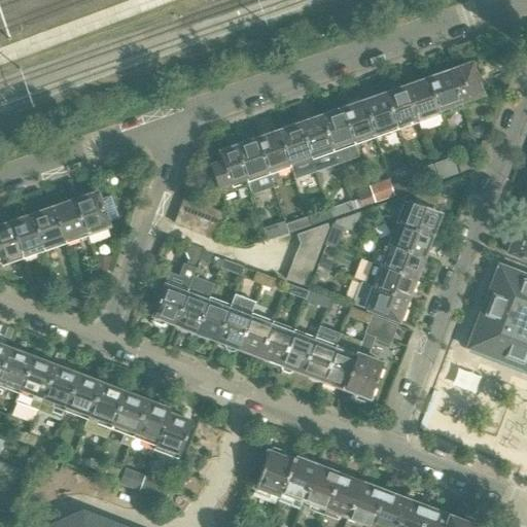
[(456,70),(447,73),(459,108),(482,100),(470,65),(468,66),(467,63),(456,67),(456,70)]
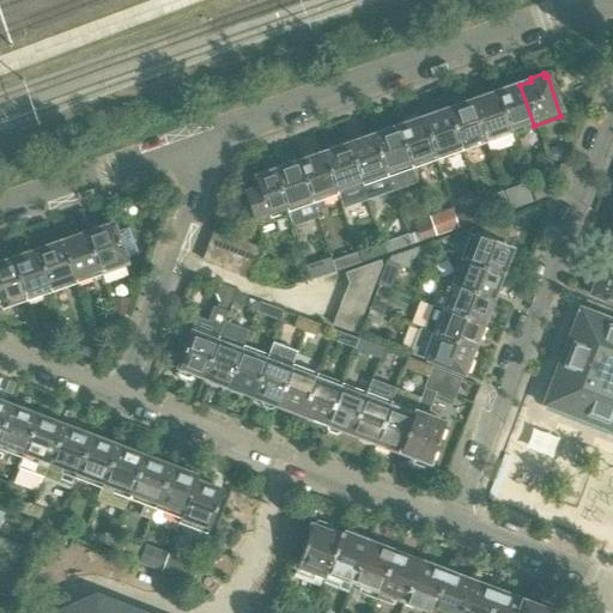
[(520,85),(496,93),(510,134),(534,126),(520,85)]
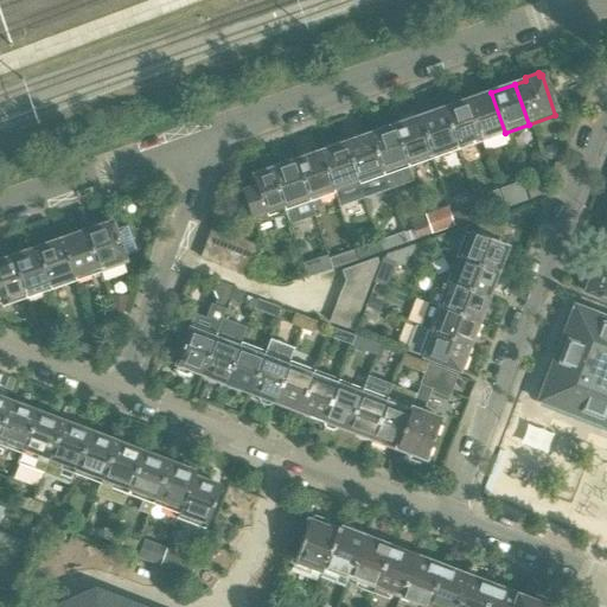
[(477,97),(467,101),(481,141),(505,133),(491,93),(490,93),(489,90),(475,95),(477,97)]
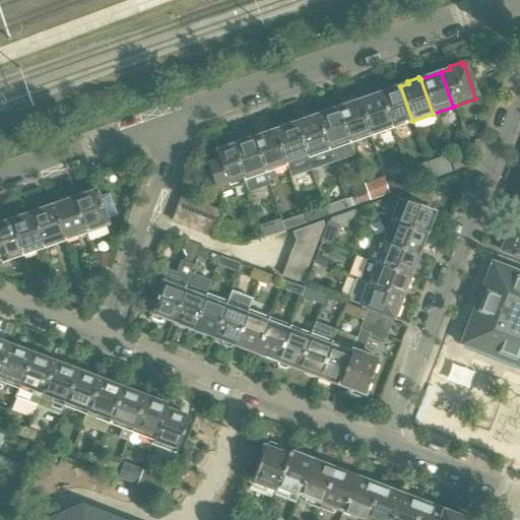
[(387,91),(379,93),(391,128),(412,121),(400,86),(399,87),(398,84),(386,88),(387,91)]
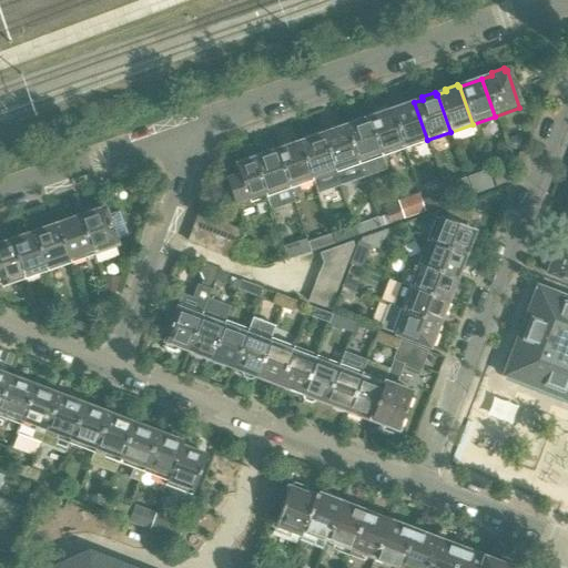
[(399,108),(389,111),(403,149),(427,140),(414,102),(413,103),(412,100),(398,104),(399,108)]
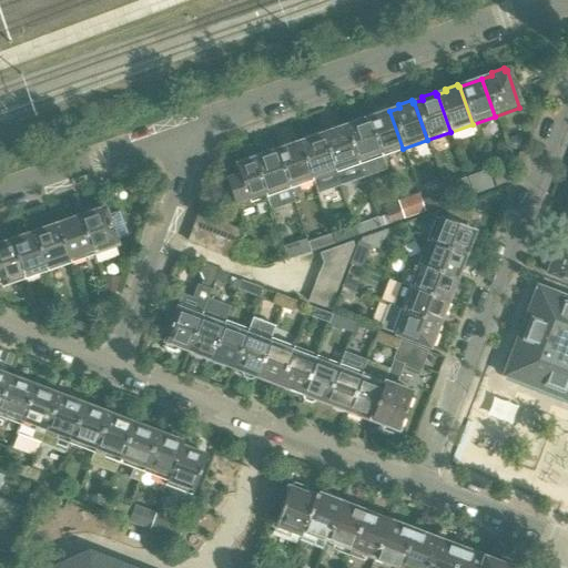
[(376,115),(367,119),(381,156),(403,149),(389,111),(388,109),(376,113),(376,115)]
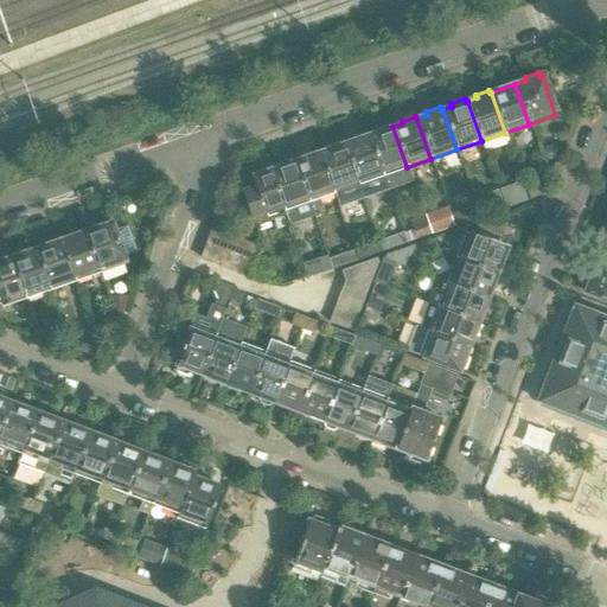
[(378,132),(368,135),(388,191),(413,181),(407,167),(393,127),(391,127),(390,125),(377,129),(378,132)]
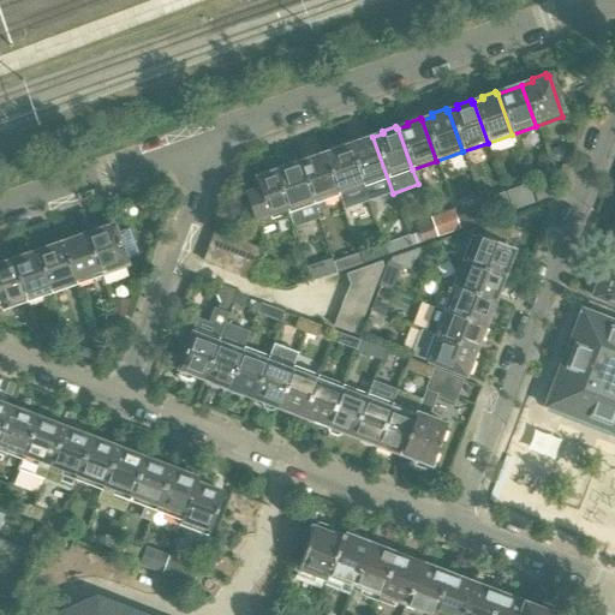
[(357,143),(348,145),(363,186),(368,202),(393,193),(372,137),(371,138),(370,135),(357,139),(357,143)]
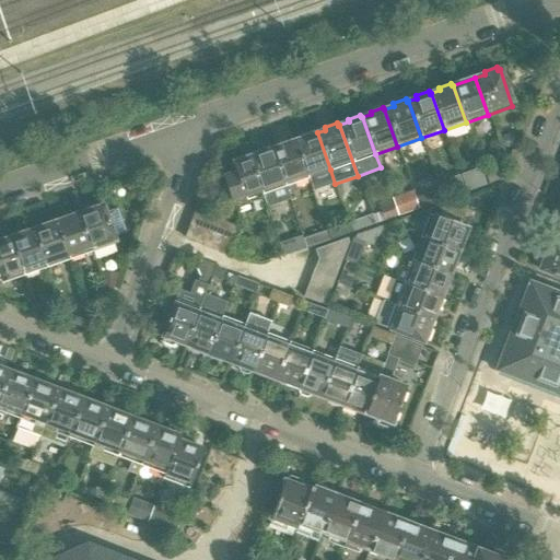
[(303,138),(294,141),(307,178),(330,170),(317,132),(316,133),(315,130),(302,136),(303,138)]
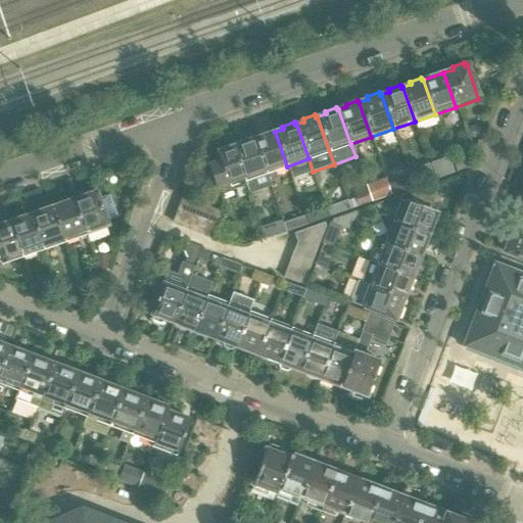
[(262,136),(252,139),(265,174),(287,167),(275,132),(274,132),(273,130),(262,134),(262,136)]
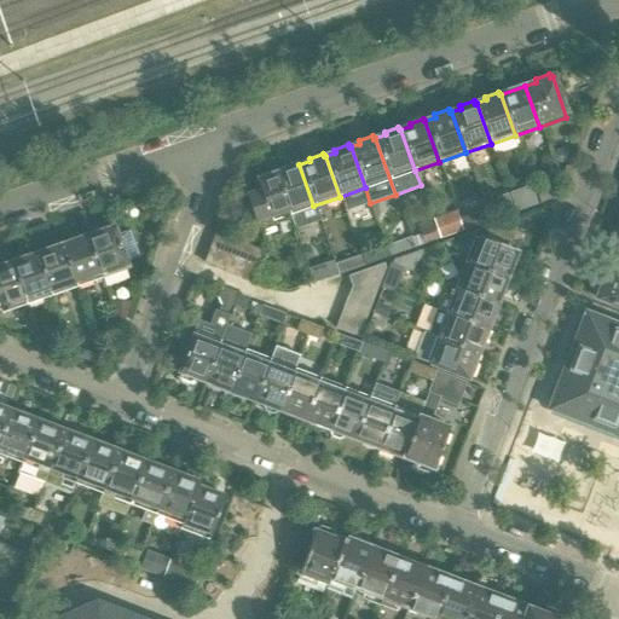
[(285,169),(275,173),(289,214),(313,206),(299,165),(298,162),(284,167),(285,169)]
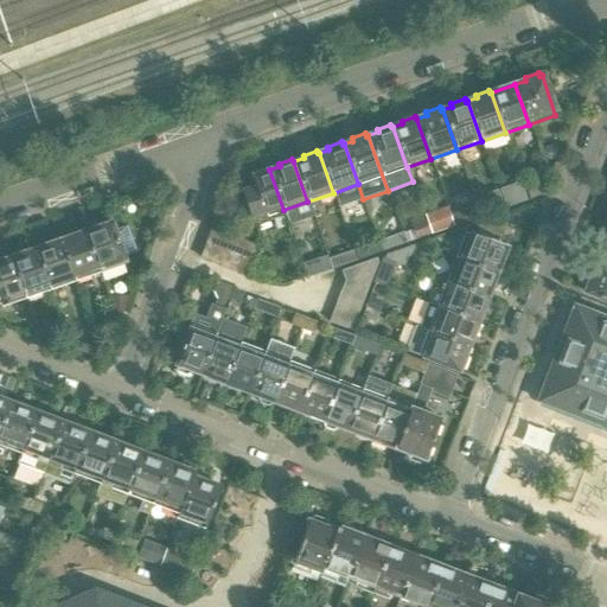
[(283,210),(269,170),(268,171),(267,167),(254,172),(255,176),(253,176),(257,187),(243,192),(254,221),(283,210)]
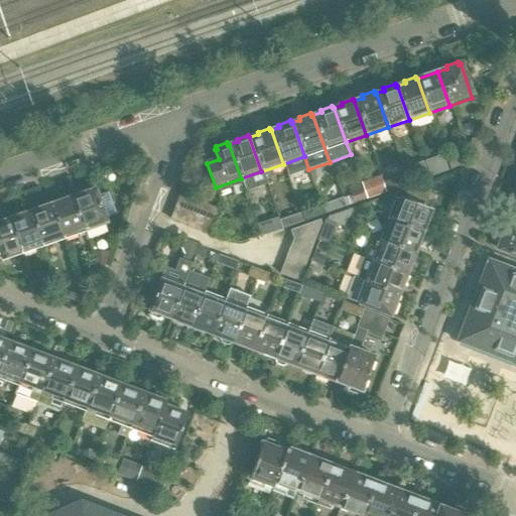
[(444,154),(450,169),(459,165),(454,151),(444,154)]
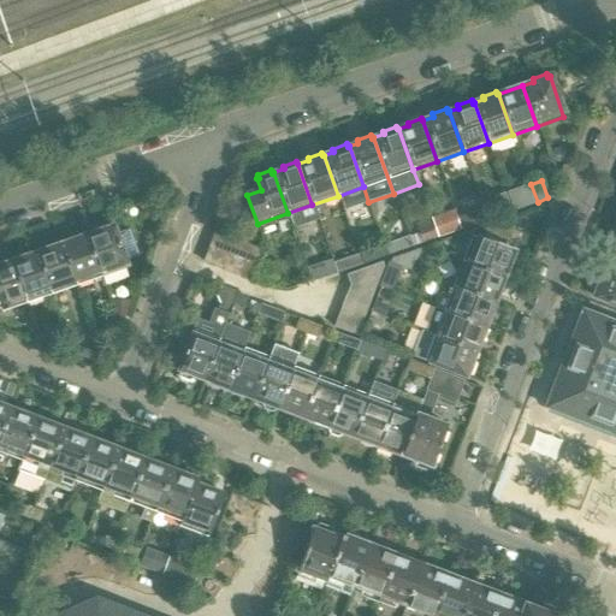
[(522,187),(508,191),(515,211),(533,203),(529,193),(522,187)]
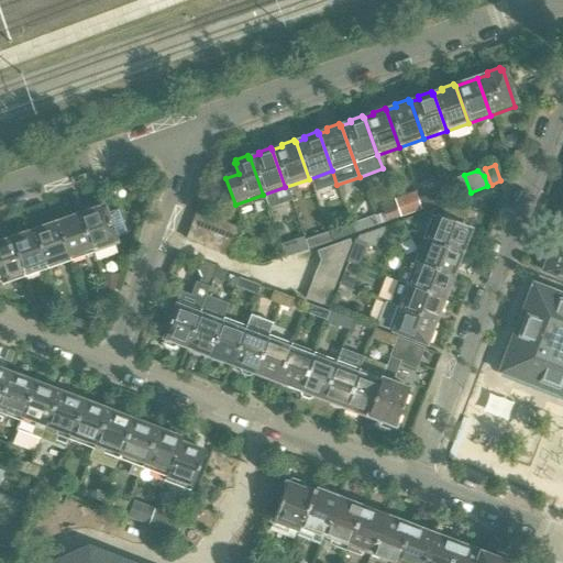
[(449,180),(454,198),(467,194),(461,176),(449,180)]
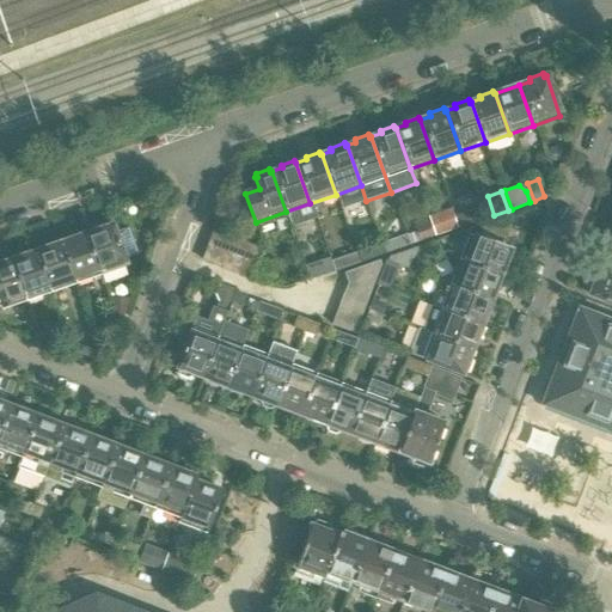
[(460,214),(464,225),(484,218),(481,207),(460,214)]
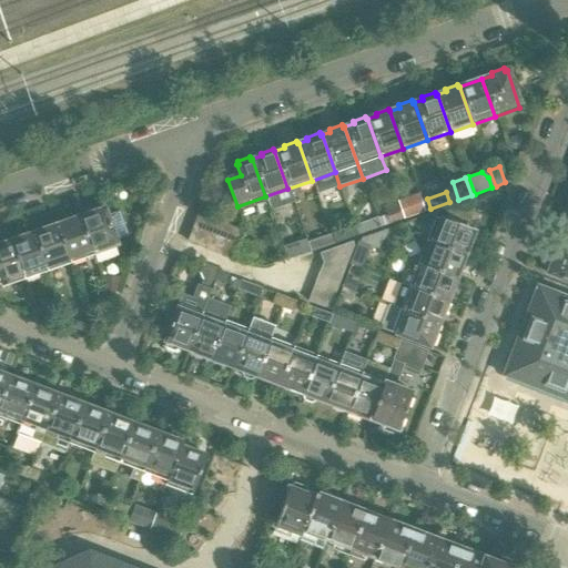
[(419,201),(398,209),(403,219),(423,212),(419,201)]
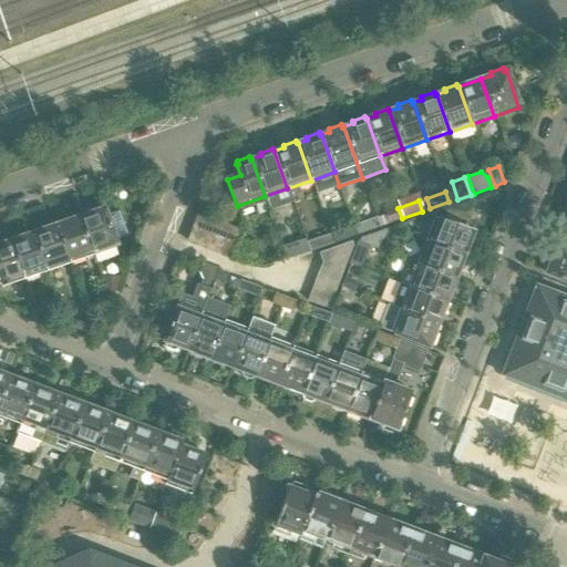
[(471,212),(454,205),(447,207),(443,220),(434,217),(425,240),(463,255),(466,246),(468,247),(474,235),(471,234),(472,232),(465,228),(471,212)]
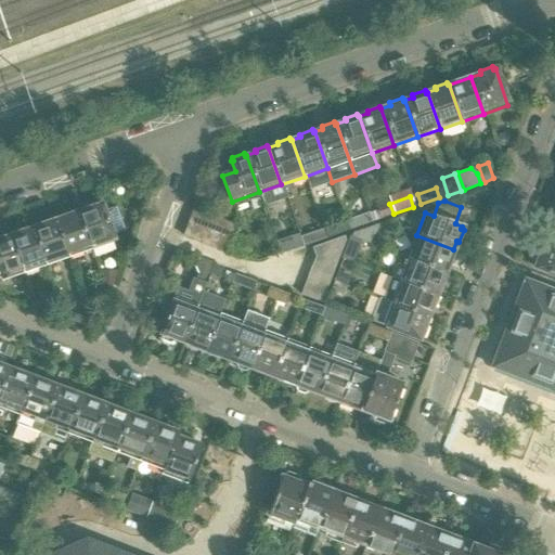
[(116,208),(104,213),(101,204),(99,205),(98,202),(86,206),(87,209),(77,213),(90,249),(114,241),(112,234),(124,230),(116,208)]
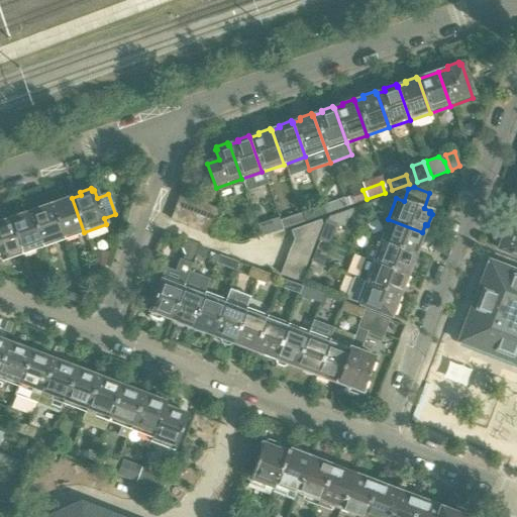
[(367,199),(363,190),(363,188),(349,192),(353,204),(367,199)]
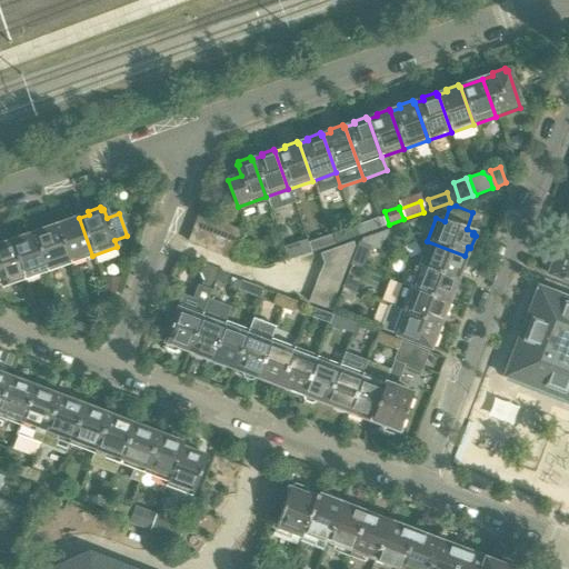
[(230,259),(240,231),(198,215),(188,242),(230,259)]
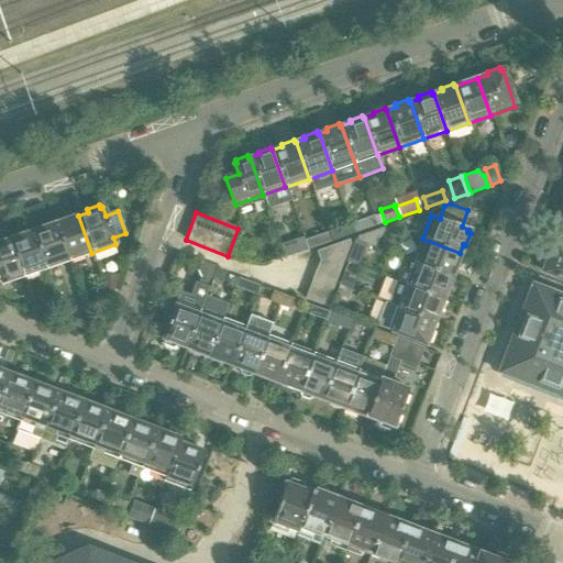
[(57,223),(69,261),(91,253),(78,216),(69,219),(68,216),(56,220),(57,223)]
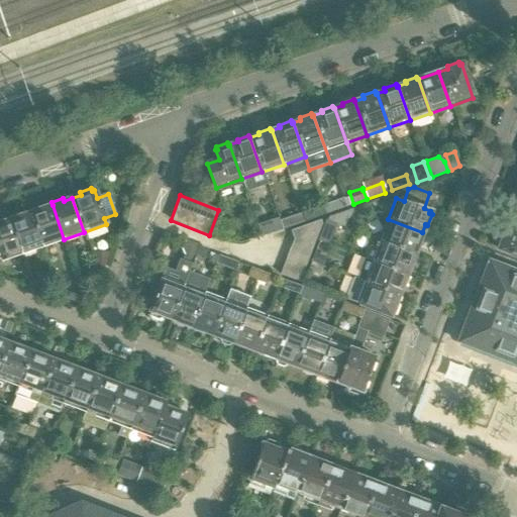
[(342,198),(322,205),(325,214),(345,206),(342,198)]
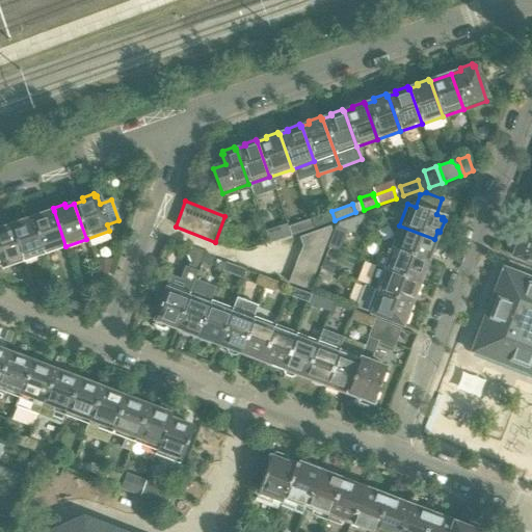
[(32,218),(31,218),(44,254),(65,246),(54,211),(44,214),(43,211),(31,215),(32,218)]
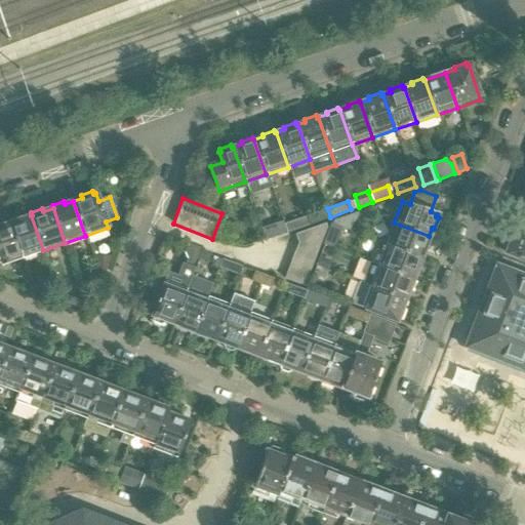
[(306,216),(306,217),(309,225),(330,217),(327,208),(306,216)]
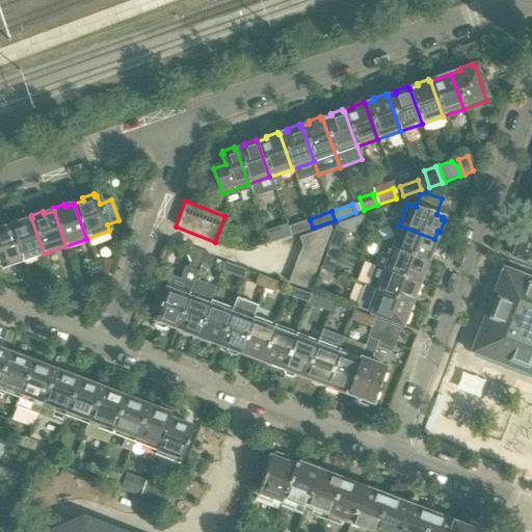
[(524,225),(521,234),(531,237),(531,213),(527,212),(522,224),(524,225)]
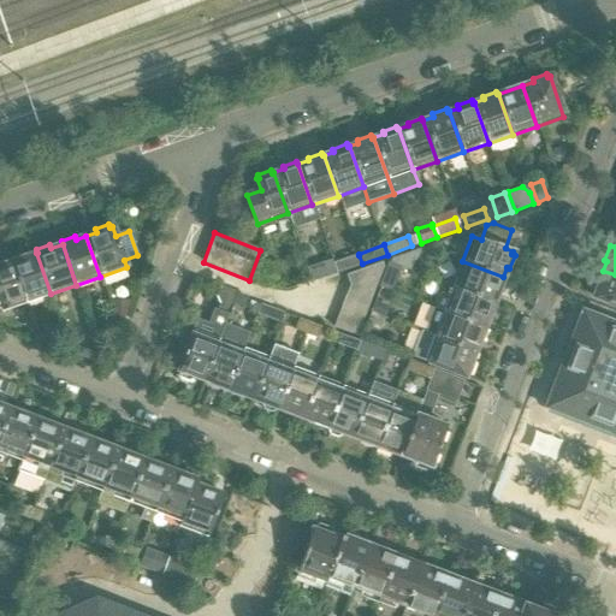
[(390,259),(389,262),(400,267),(410,271),(419,249),(390,259)]
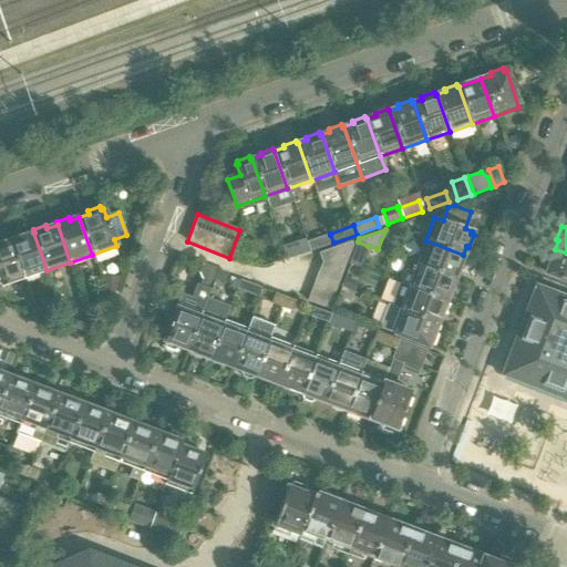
[(11,240),(10,240),(24,278),(47,270),(33,233),(23,236),(23,234),(11,238),(11,240)]
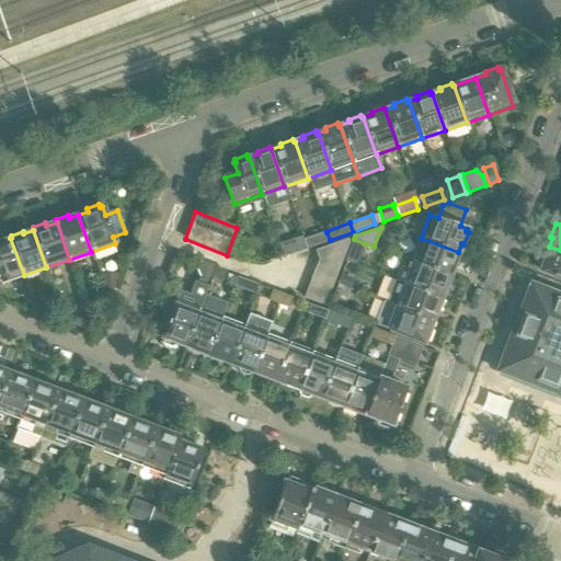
[(327,232),(304,240),(306,249),(330,240),(327,232)]
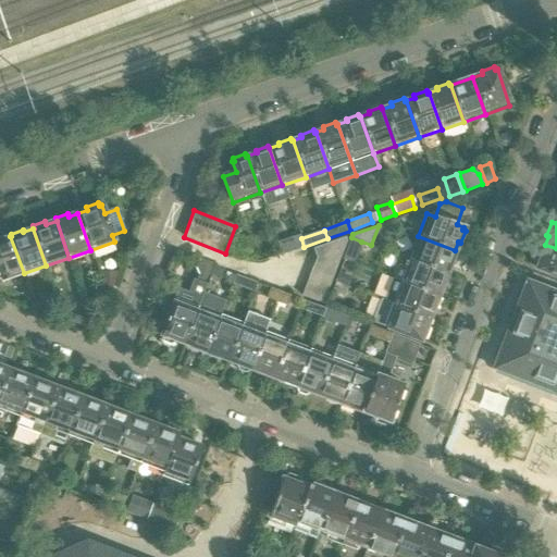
[(304,247),(301,238),(299,235),(277,243),(282,255),(304,247)]
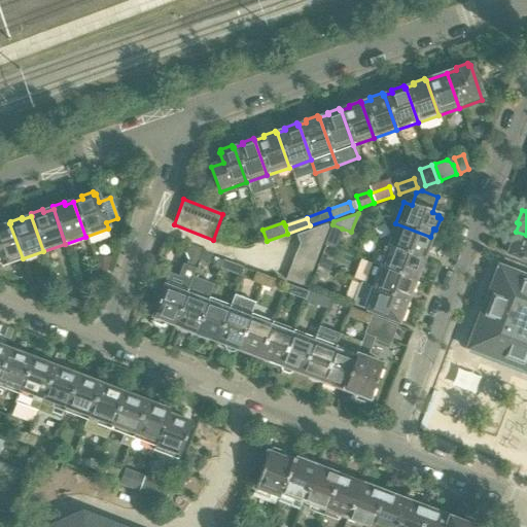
[(0,266),(23,258),(9,223),(1,226),(0,224),(0,266)]
